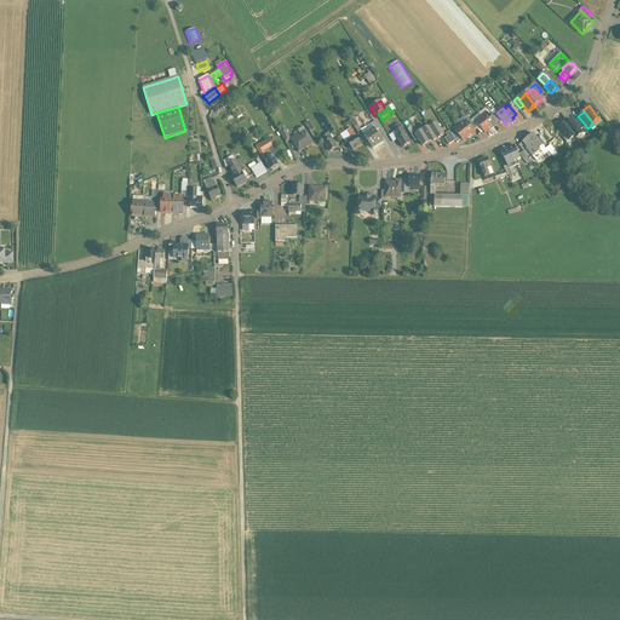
[(504,121),(497,113),(494,115),(499,121),(500,124),(504,121)]
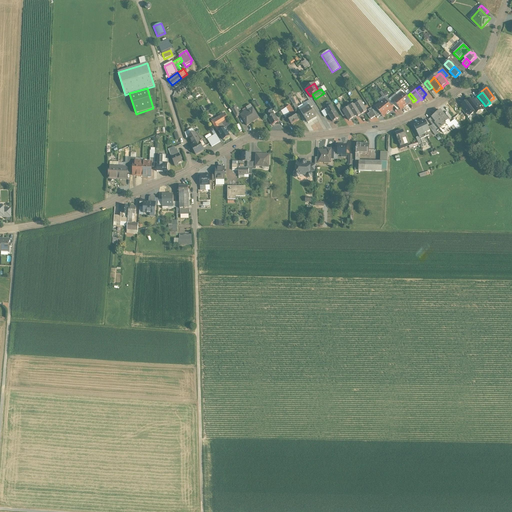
[(406,97),(402,94),(398,97),(406,107),(407,105),(410,102),(409,102),(406,97)]
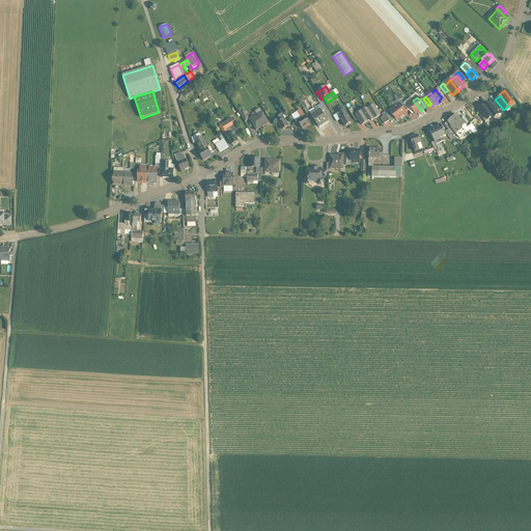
[(421,111),(413,101),(408,105),(409,106),(414,113),(415,114),(418,111),(419,112),(421,111)]
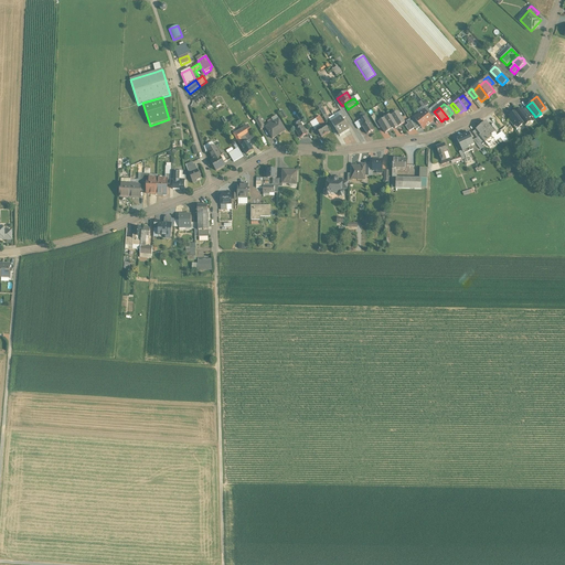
[(523,112),(521,109),(516,114),(523,124),(525,126),(530,121),(529,119),(523,112)]
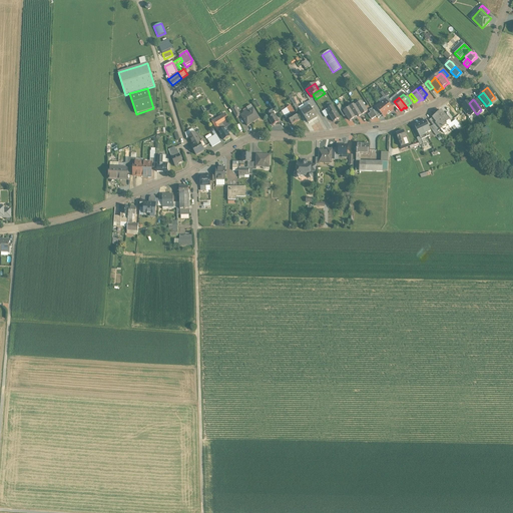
[(387,102),(386,100),(381,104),(389,114),(391,112),(390,111),(393,109),(392,108),(387,102)]
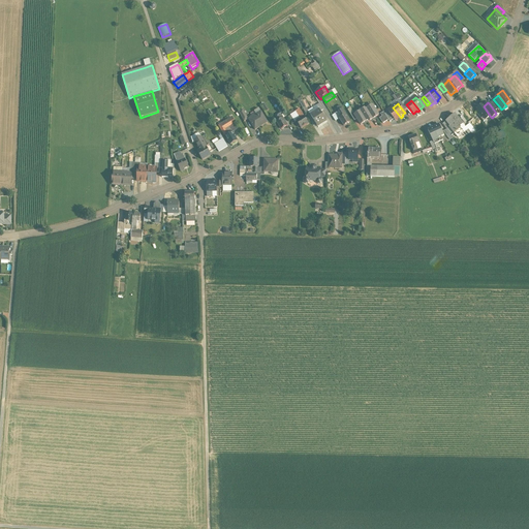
[(490,116),(484,106),(483,104),(477,109),(478,111),(484,117),(486,120),(490,116)]
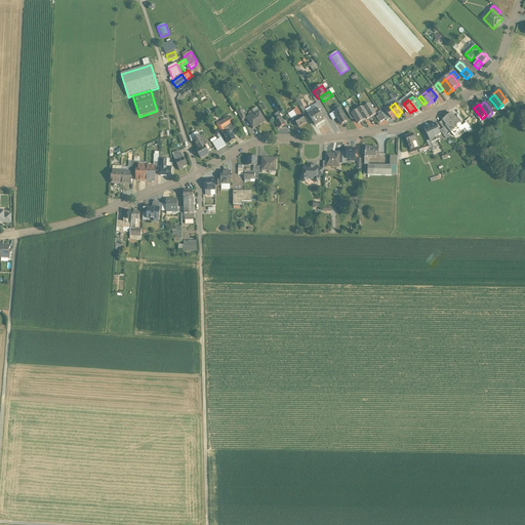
[(318,111),(317,109),(314,105),(310,108),(320,123),(322,122),(322,121),(324,120),(318,111)]
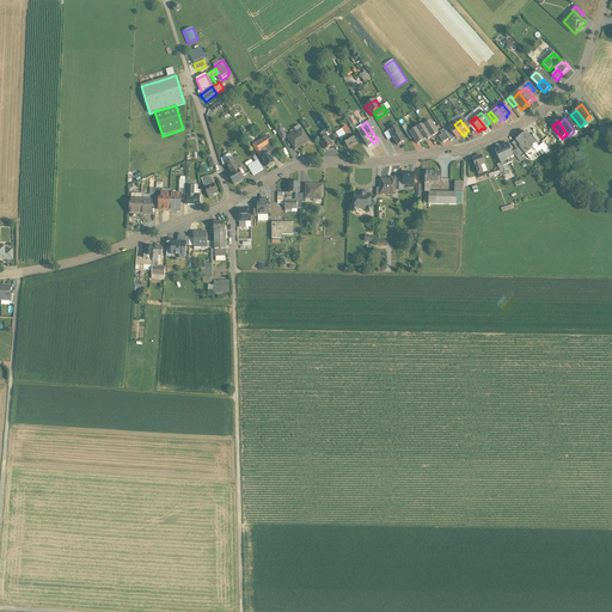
[(438,133),(430,122),(424,127),(432,138),(438,133)]
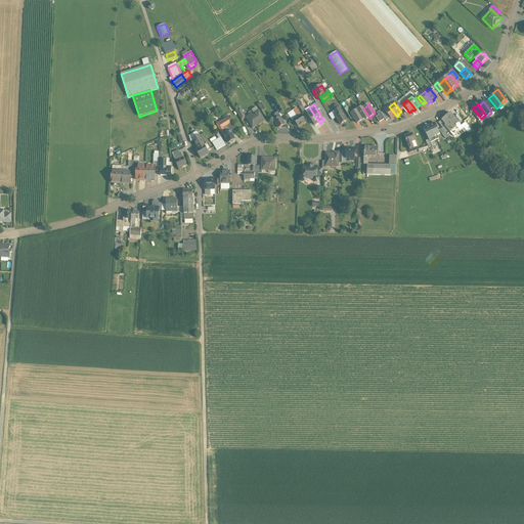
[(397,117),(389,106),(385,111),(392,120),(395,117),(395,118),(397,117)]
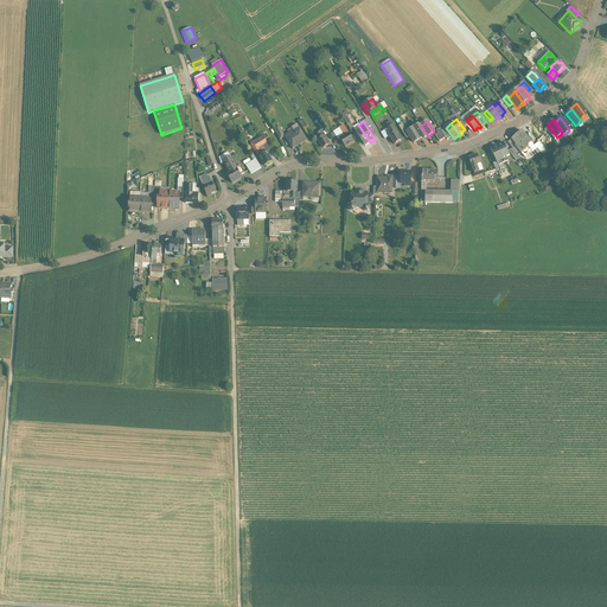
[(358,125),(353,127),(355,129),(364,146),(366,144),(366,145),(370,142),(358,125)]
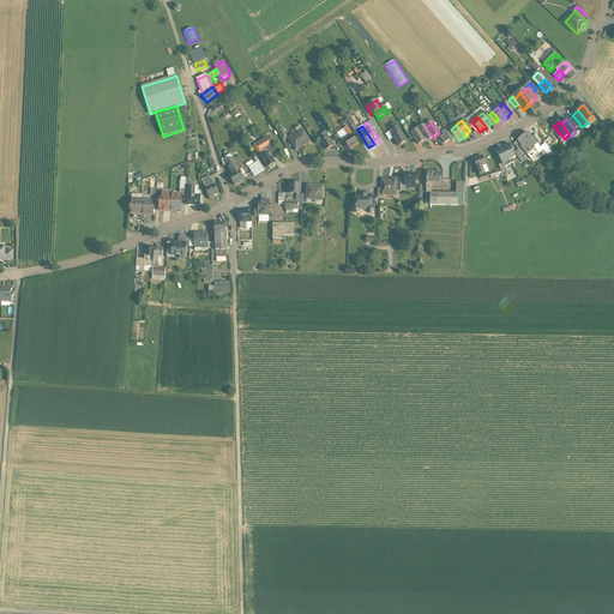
[(288,138),(282,127),(277,130),(283,142),(288,138)]
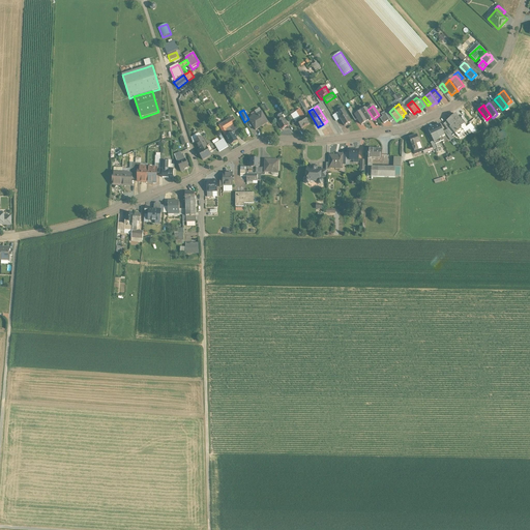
[(304,116),(300,110),(296,112),(300,119),(304,116)]
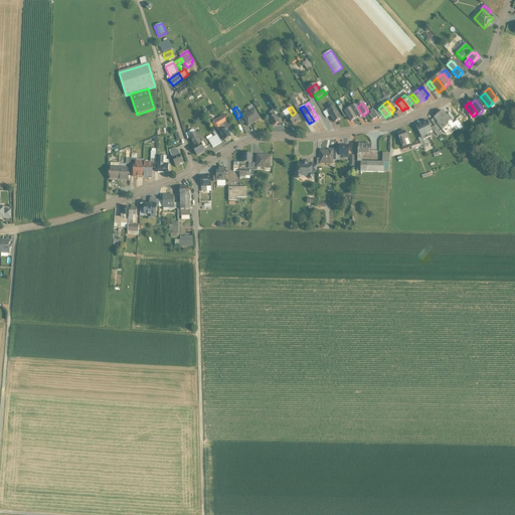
[(363,116),(357,107),(354,108),(353,107),(350,109),(356,118),(359,116),(360,118),(363,116)]
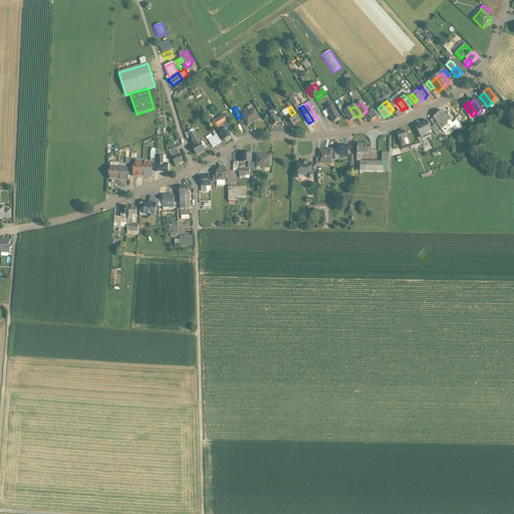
[(260,119),(253,108),(241,115),(248,126),(260,119)]
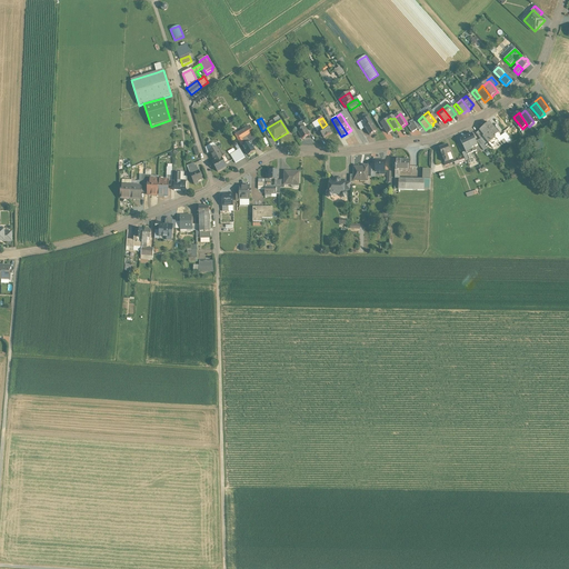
[(393,130),(387,120),(381,123),(383,128),(388,135),(393,130)]
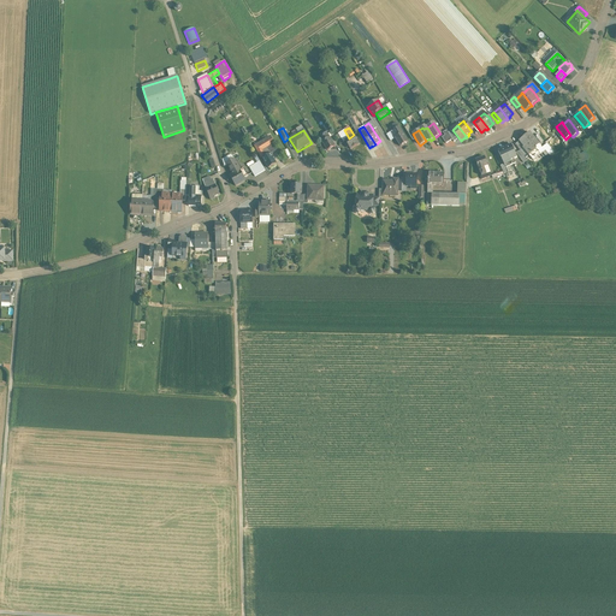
[(398,136),(395,138),(401,147),(408,142),(402,134),(398,136)]
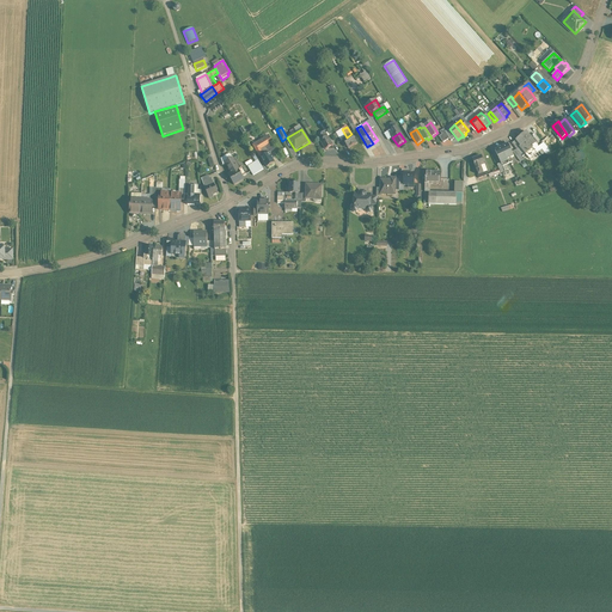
[(532,140),(526,133),(522,135),(537,153),(542,150),(539,147),(538,147),(536,144),(537,142),(534,139),(532,140)]
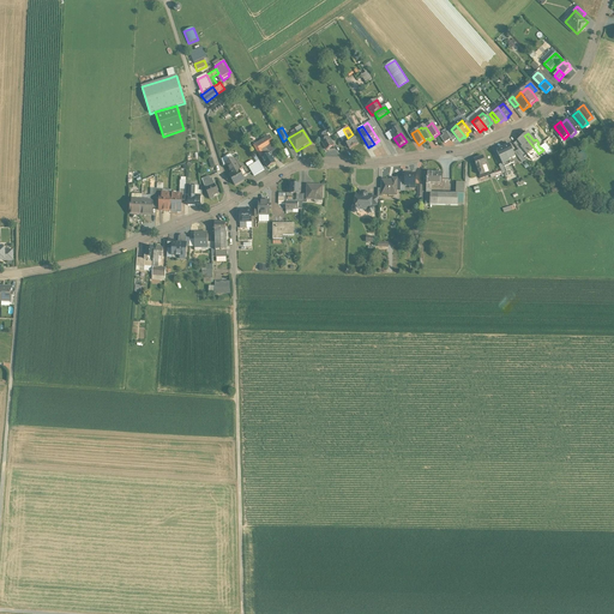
[(359,144),(353,134),(348,138),(344,140),(345,143),(344,144),(345,148),(348,146),(349,149),(359,144)]
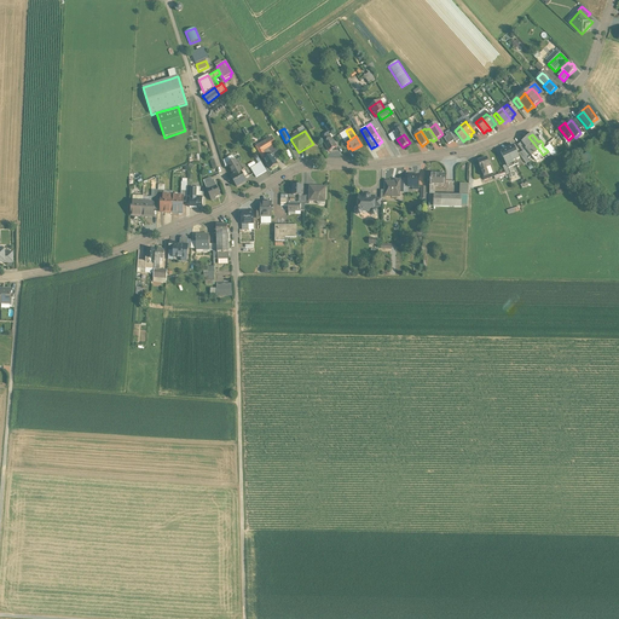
[(570,143),(572,148),(579,144),(578,140),(584,137),(584,136),(570,143)]
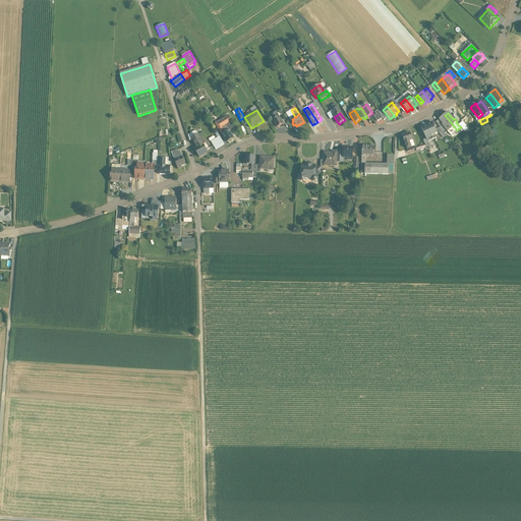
[(457,130),(445,115),(440,119),(443,124),(442,125),(443,127),(451,135),(457,130)]
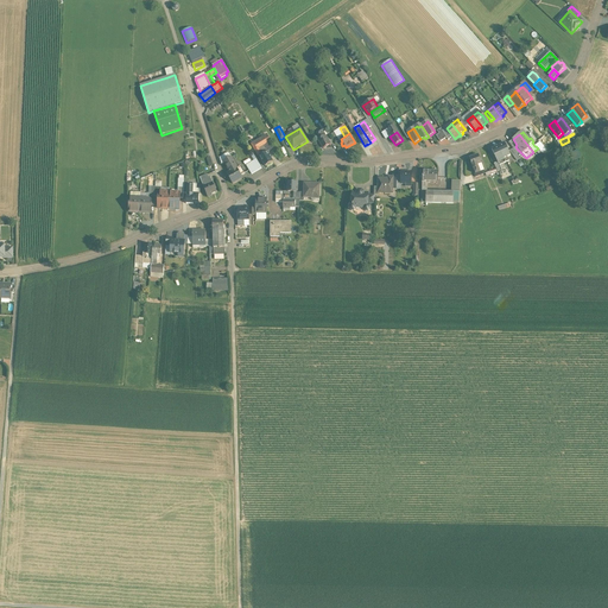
[(267,135),(252,145),(255,151),(259,149),(263,145),(271,141),(267,135)]
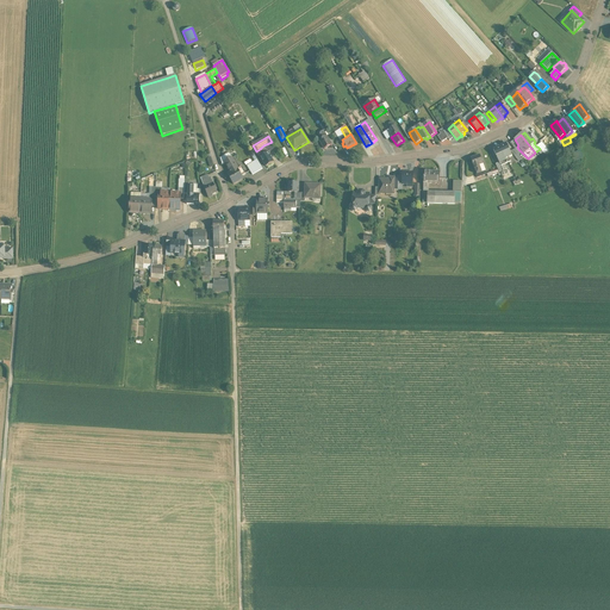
[(331,145),(327,136),(322,139),(319,141),(324,149),(331,145)]
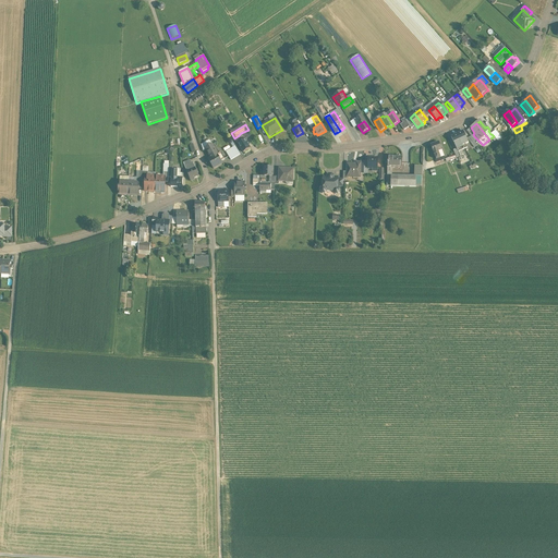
[(500,126),(492,134),(494,136),(496,140),(497,138),(498,141),(506,134),(500,126)]
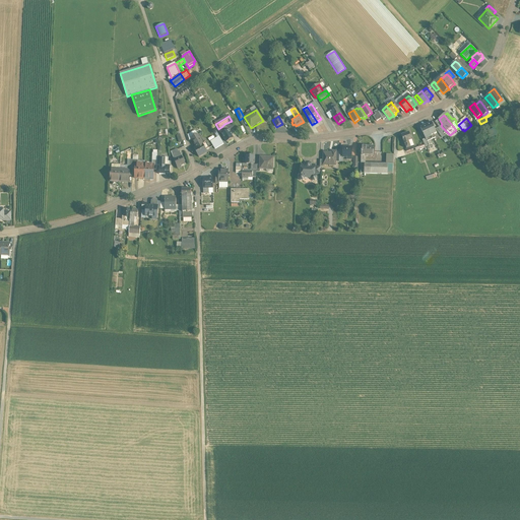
[(232,121),(224,124),(229,130),(235,126),(232,121)]
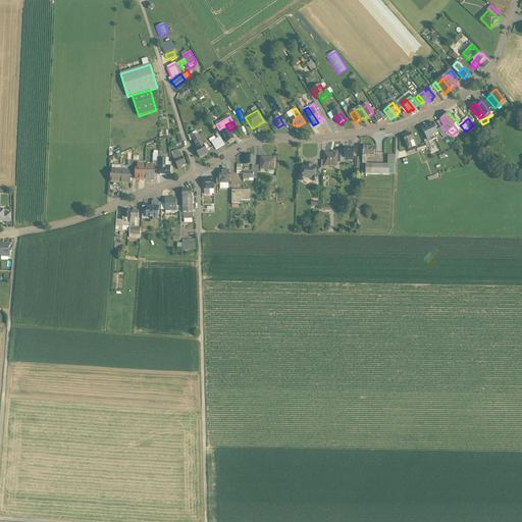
[(433,123),(422,128),(427,140),(430,146),(433,145),(431,141),(436,138),(435,135),(437,134),(433,123)]
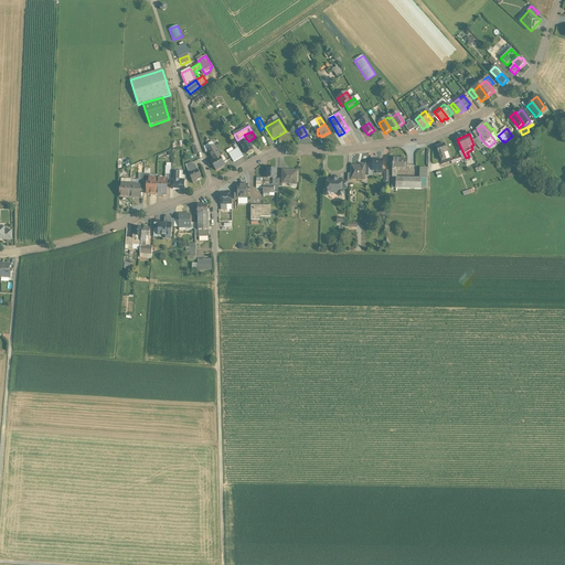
[(478,140),(477,138),(473,140),(480,149),(483,148),(478,140)]
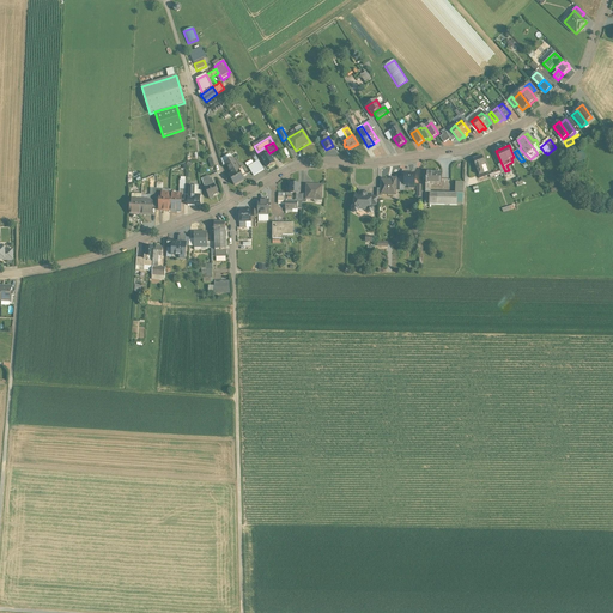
[(265,156),(261,158),(267,168),(275,163),(269,153),(265,156)]
